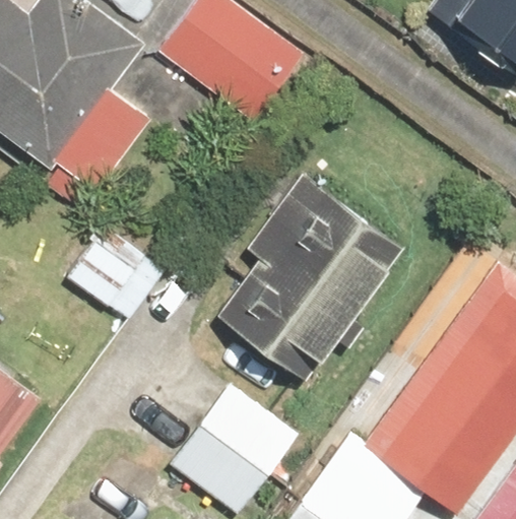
[(0,0),(0,131),(48,168),(144,42),(88,0),(38,0),(27,14),(8,0),(0,0)]
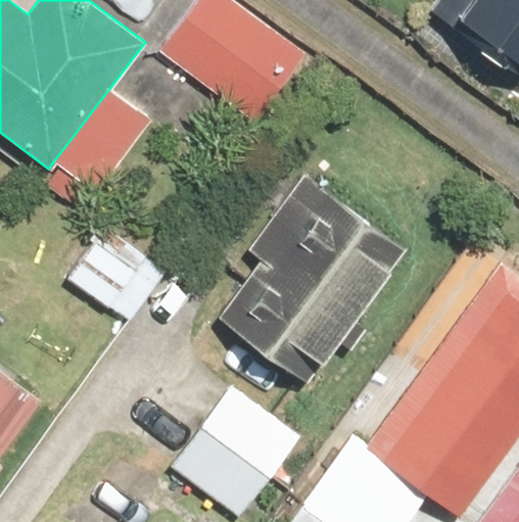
[(307,51),(236,0),(198,0),(159,54),(255,123),(307,51)]
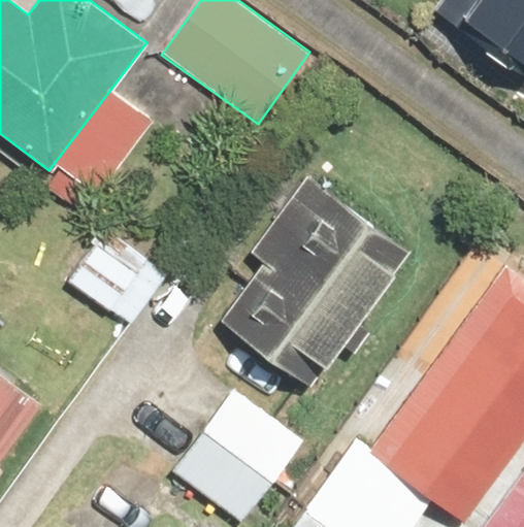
[(456,25),(462,17),(523,64),(523,0),(441,0),(435,8),(456,25)]
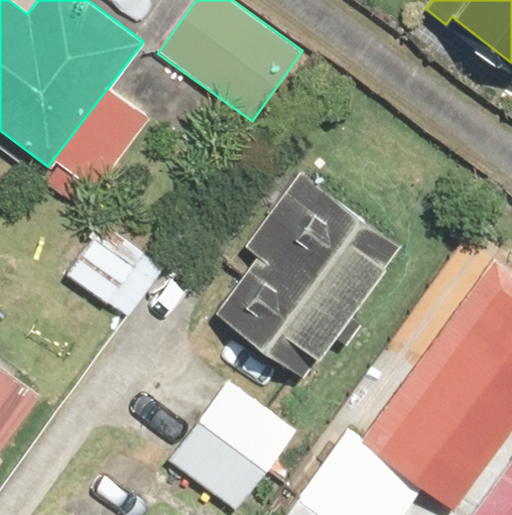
[(403,242),(303,170),(246,249),(256,256),(212,317),(300,382),(403,242)]
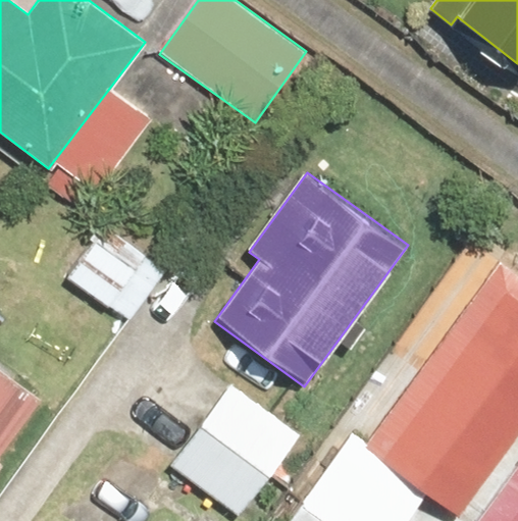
[(170,266),(103,220),(62,280),(130,326),(170,266)]
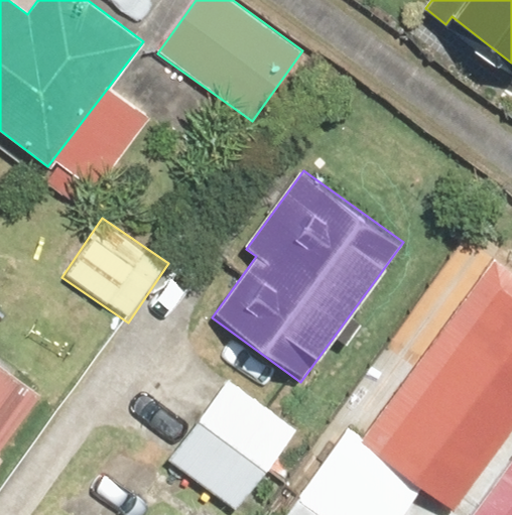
[(511,270),(494,258),(362,443),(456,510),(511,430),(511,270)]
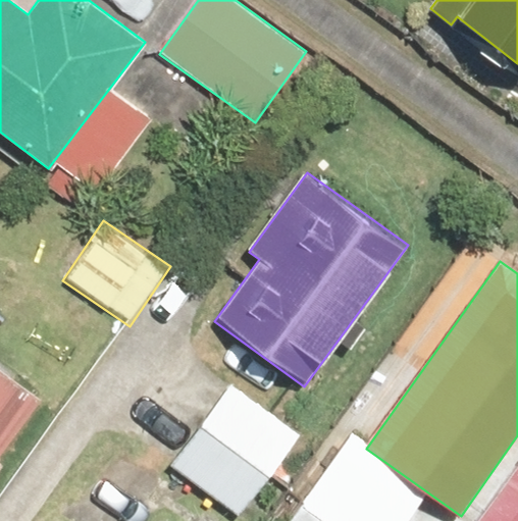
[(0,464),(47,404),(0,366),(0,464)]
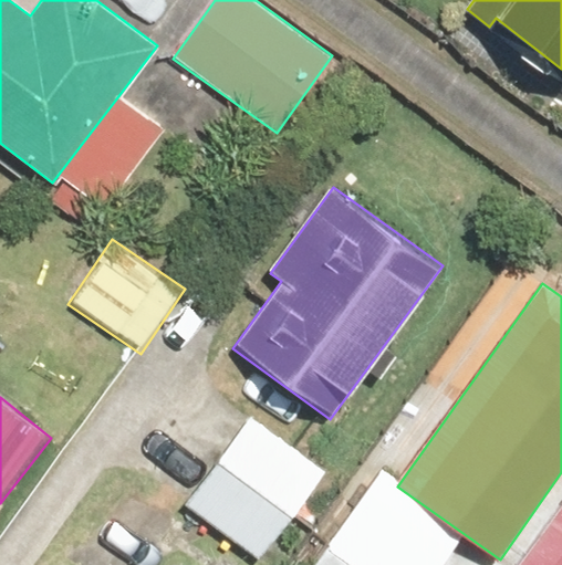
[(323,469),(255,420),(190,510),(259,558),(323,469)]
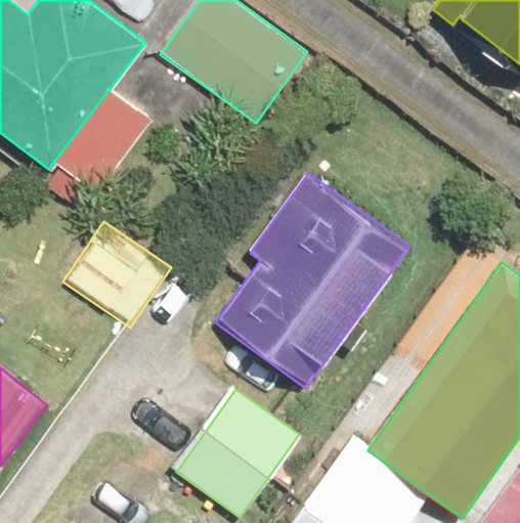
[(519,464),(479,522),(519,522),(519,464)]
